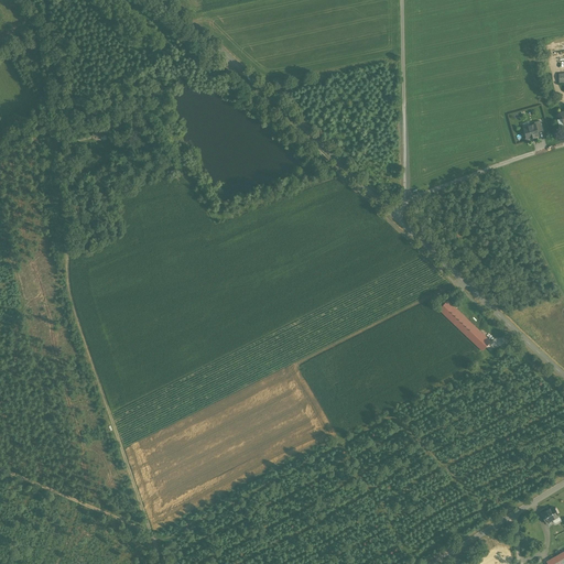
[(523,128),(527,139),(538,136),(535,125),(523,128)]
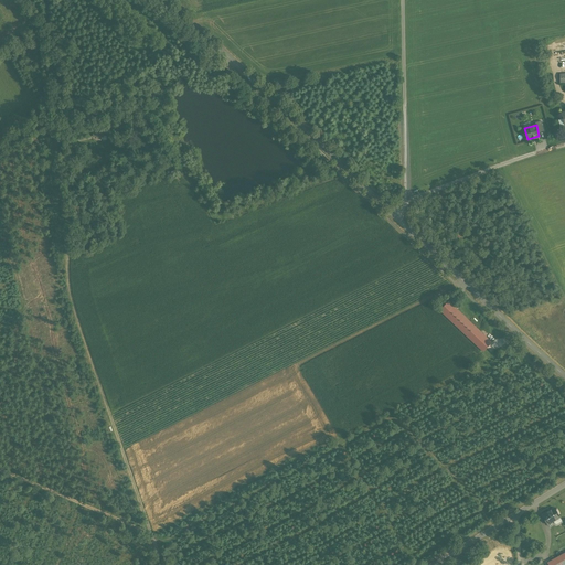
[(103,130),(94,129),(93,135),(103,136),(103,139),(107,139),(107,138),(110,138),(112,130),(104,129),(103,130)]
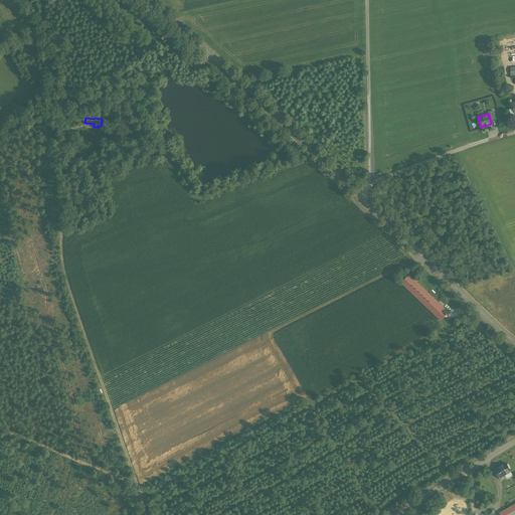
[(448,312),(408,275),(400,283),(441,321),(448,312)]
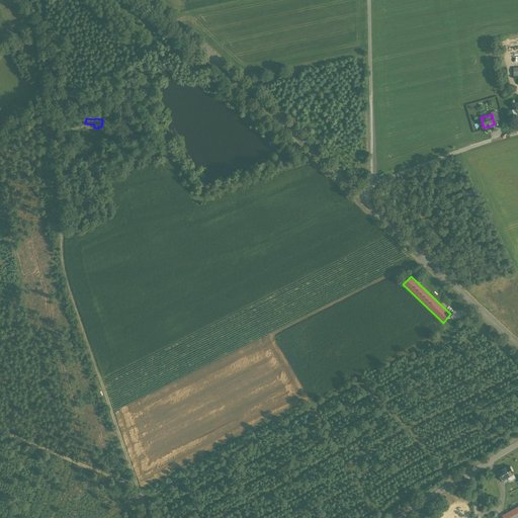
[(513,473),(508,465),(497,471),(502,481),(513,473)]
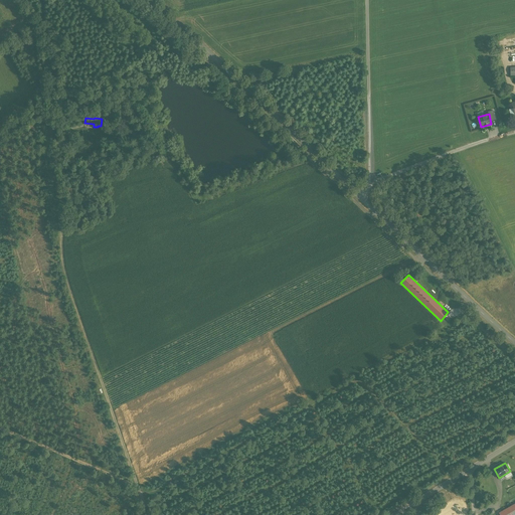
[(514,514),(514,503),(499,513),(499,514),(514,514)]
